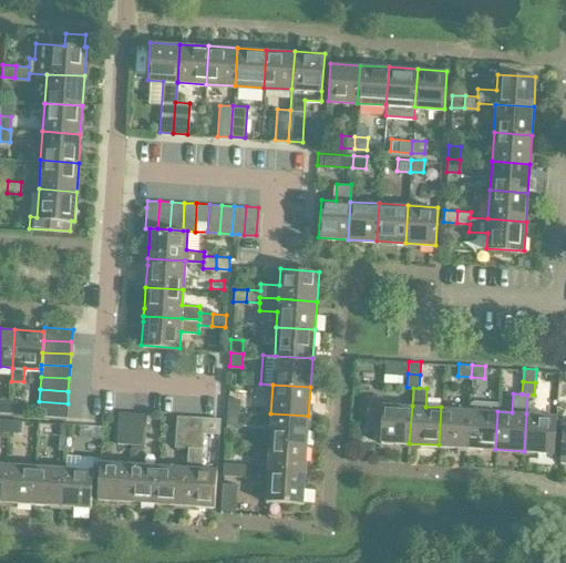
[(227,397),(226,410),(238,411),(239,398),(227,397)]
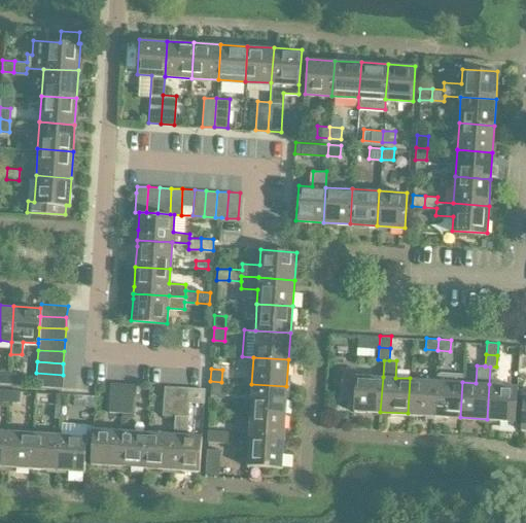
[(0,381),(8,382),(8,371),(0,370),(0,381)]
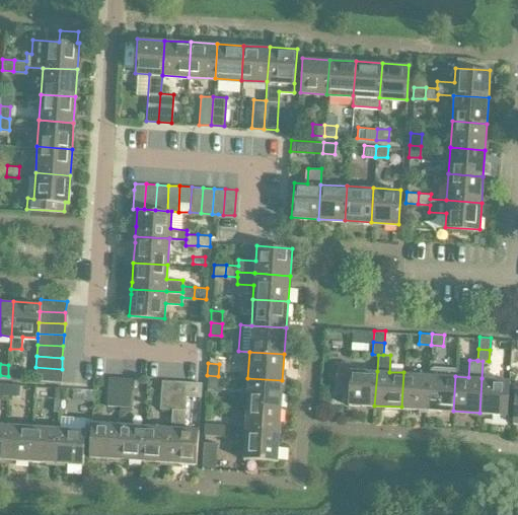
[(348,403),(374,406),(377,371),(351,369),(351,365),(337,364),(335,388),(349,389),(348,403)]
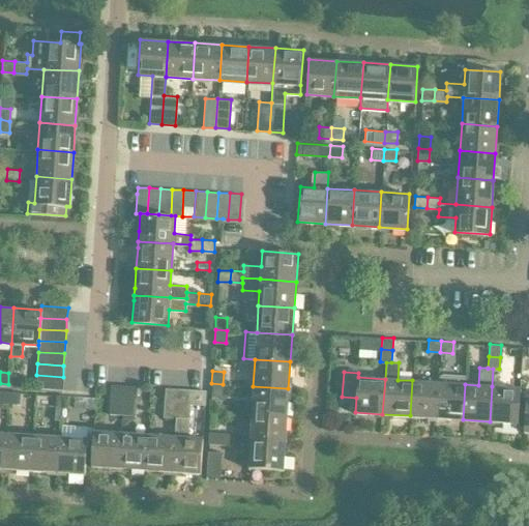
[(8,373),(8,384),(21,385),(21,374),(8,373)]
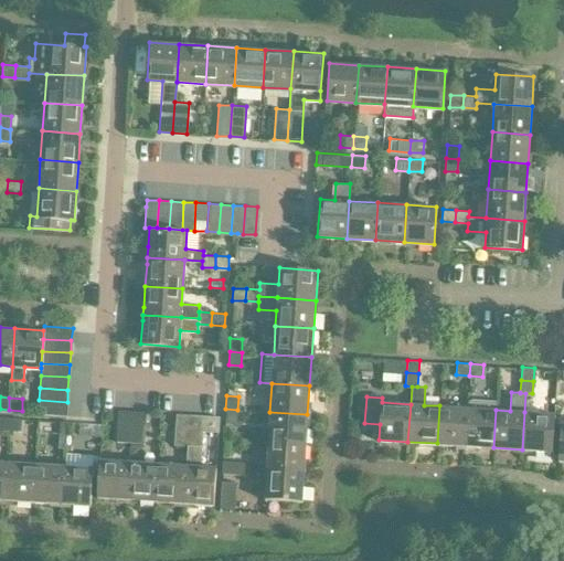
[(465,445),(493,447),(496,410),(497,401),(468,399),(467,408),(465,445)]
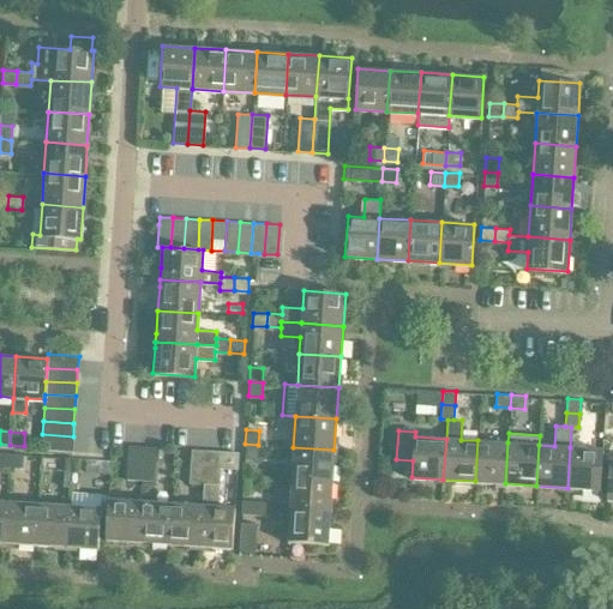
[(73,436),(42,434),(42,447),(72,450),(73,436)]
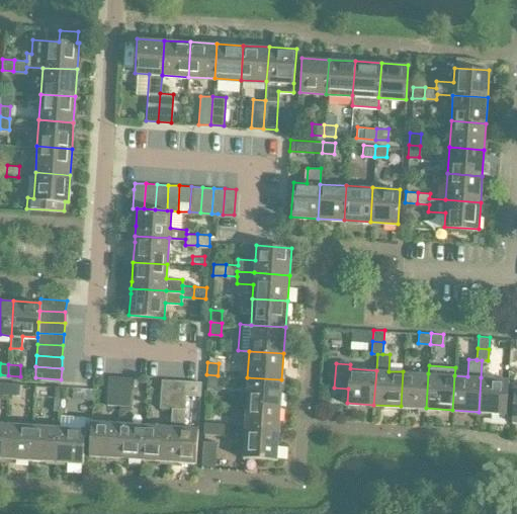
[(401,406),(426,408),(428,373),(403,371),(401,406)]
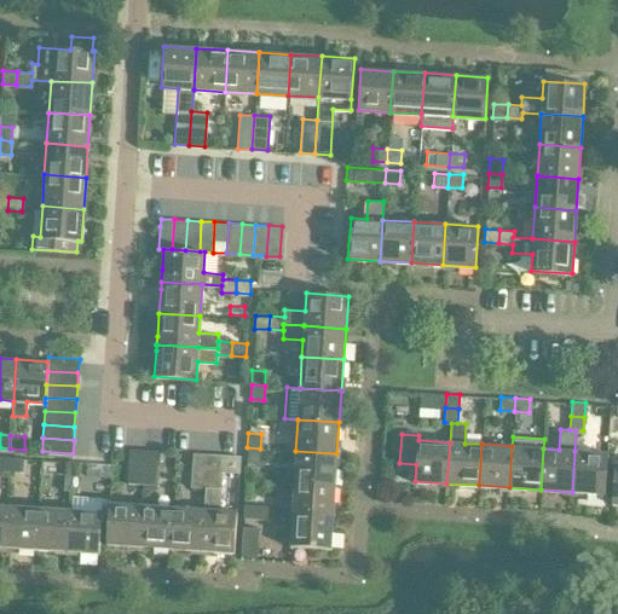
[(260,449),(247,447),(246,462),(259,463),(260,449)]
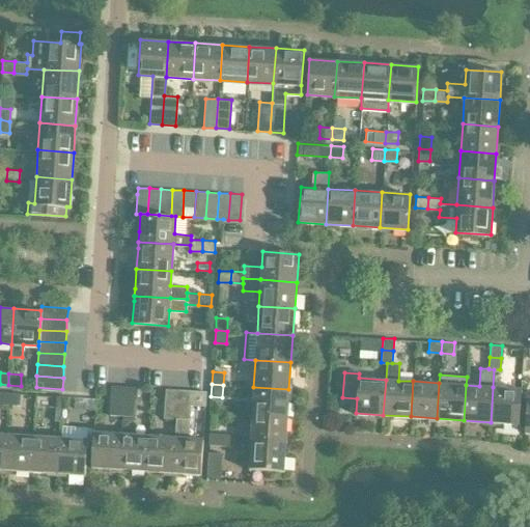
[(109,414),(122,415),(124,385),(111,385),(109,414)]
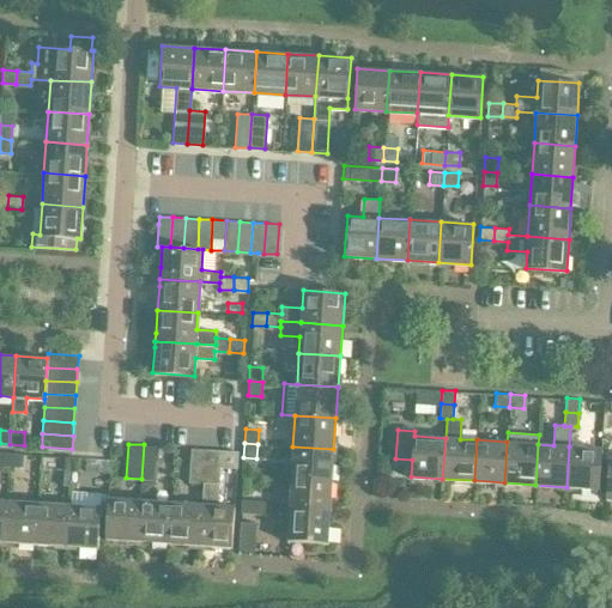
[(144,444),(141,479),(156,479),(158,445),(144,444)]
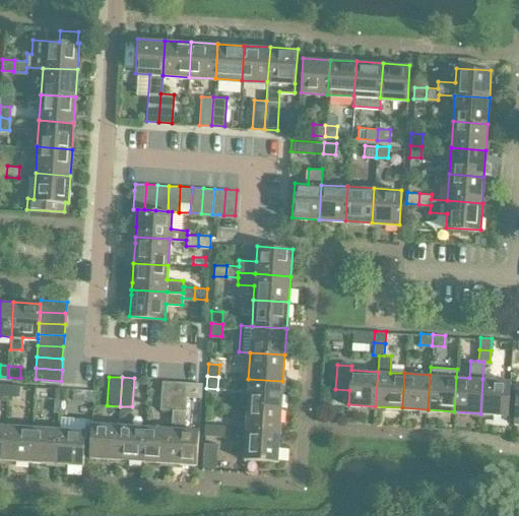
[(248,379),(247,405),(280,407),(282,381),(248,379)]
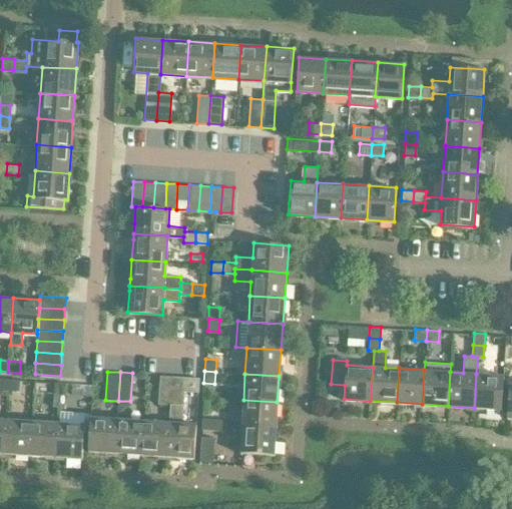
[(476,374),(474,408),(501,410),(503,375),(476,374)]
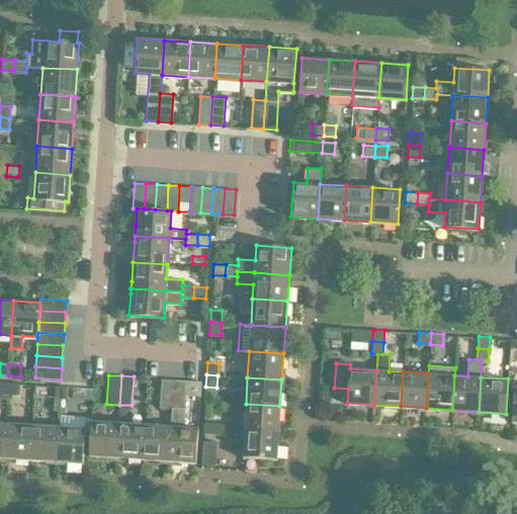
[(159,407),(172,408),(173,379),(161,378),(159,407)]
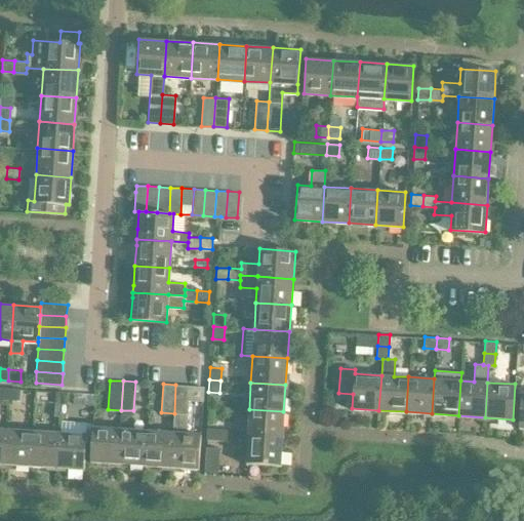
[(172,432),(170,468),(198,470),(200,434),(183,433),(185,413),(187,414),(188,399),(202,400),(203,386),(175,385),(174,413),(172,432)]
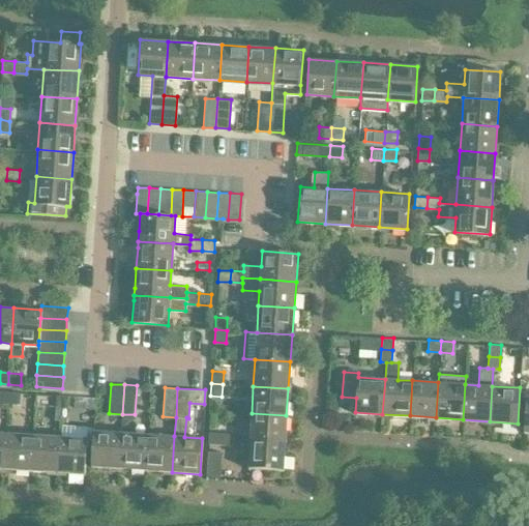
[(7,390),(7,402),(19,403),(20,391),(7,390)]
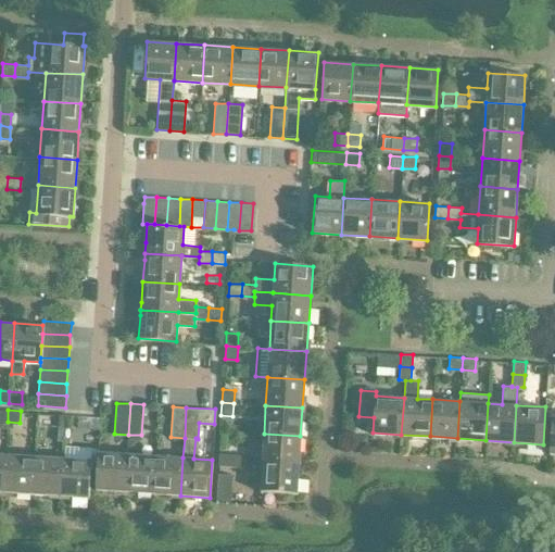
[(59,413),(58,426),(70,427),(71,414),(59,413)]
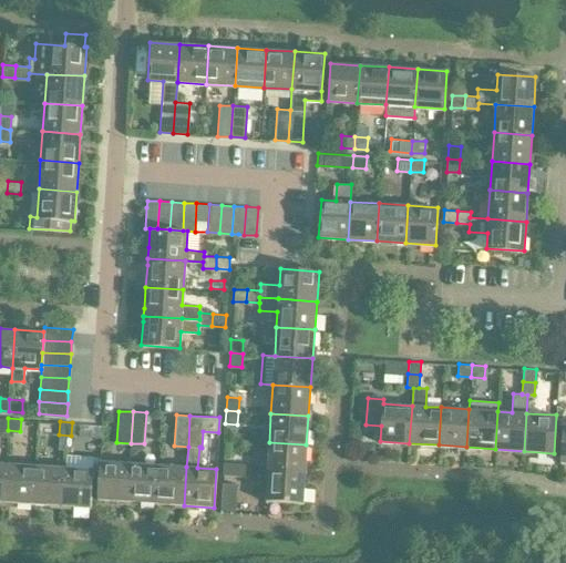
[(71,436),(59,434),(58,448),(64,449),(70,449),(71,436)]
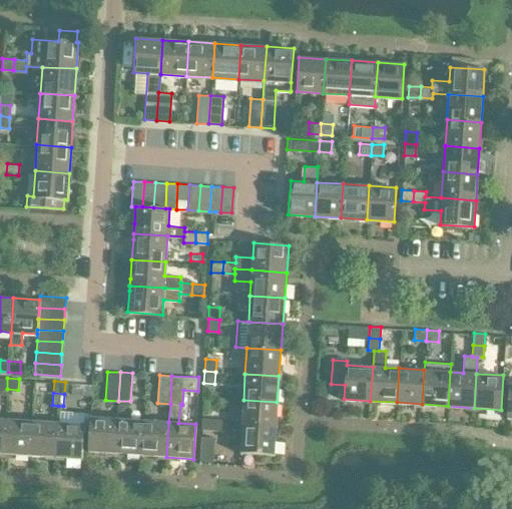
[(243,400),(241,426),(275,428),(277,402),(243,400)]
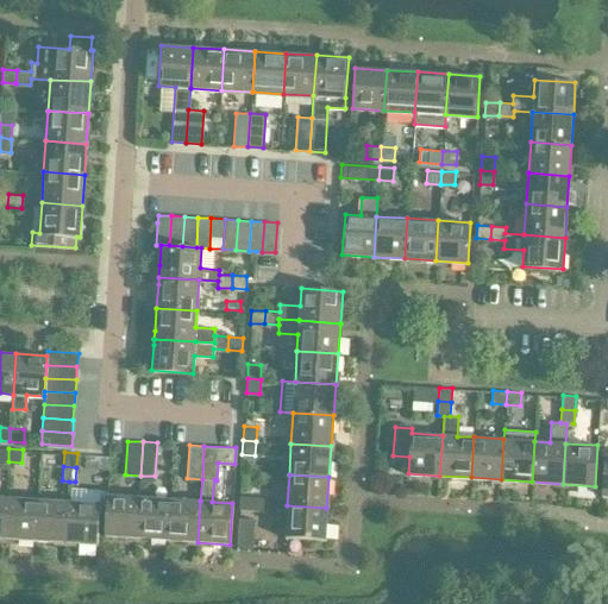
[(104,534),(136,536),(138,496),(106,495),(106,503),(104,534)]
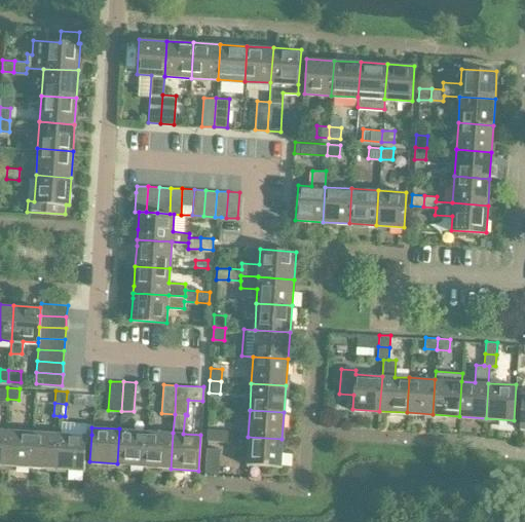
[(207,440),(218,440),(219,429),(207,427),(207,440)]
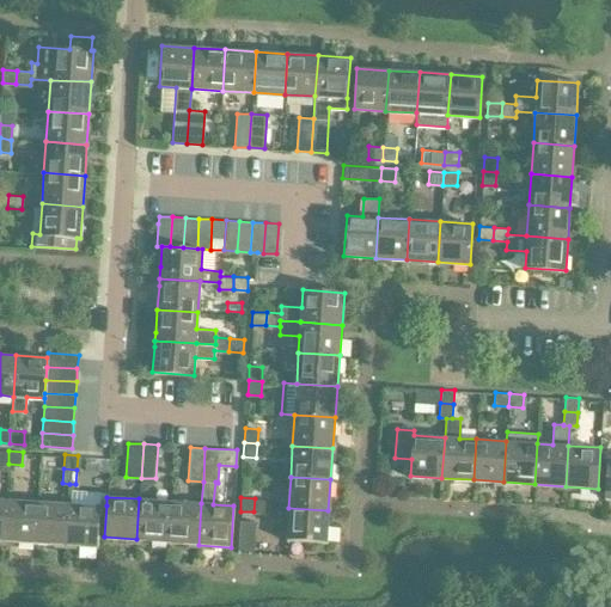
[(136,539),(167,541),(170,501),(139,498),(136,539)]
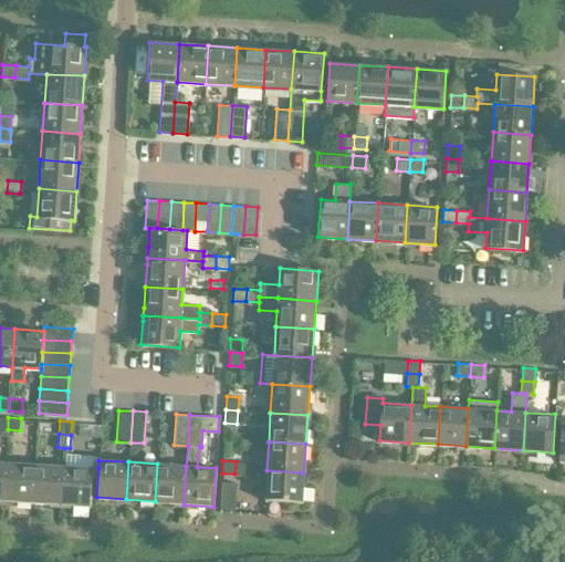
[(236,461),(234,474),(248,475),(249,469),(249,462),(236,461)]
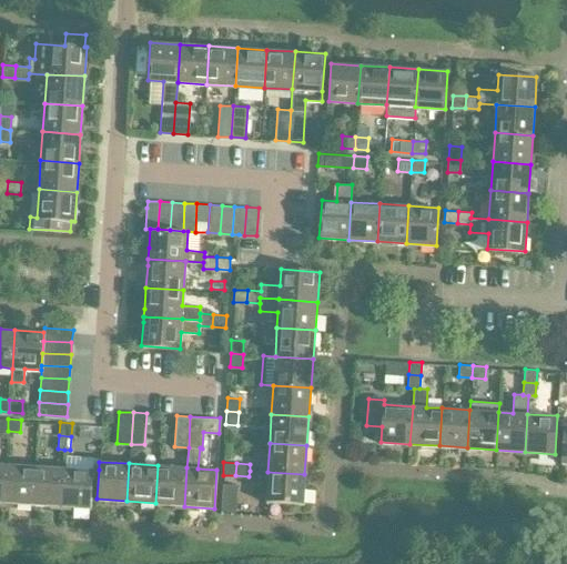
[(3,502),(31,504),(34,465),(6,464),(3,502)]
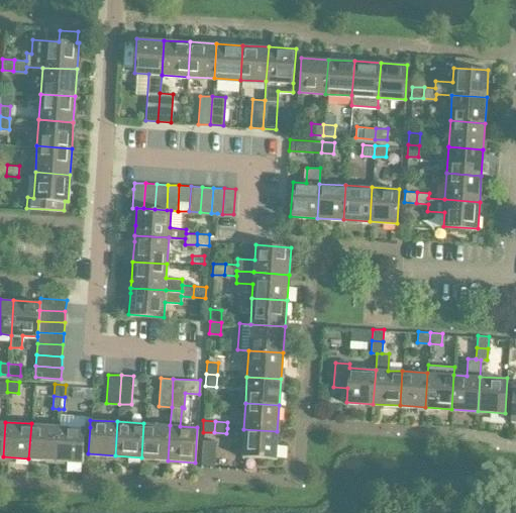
[(28,458),(55,459),(58,425),(31,423),(28,458)]
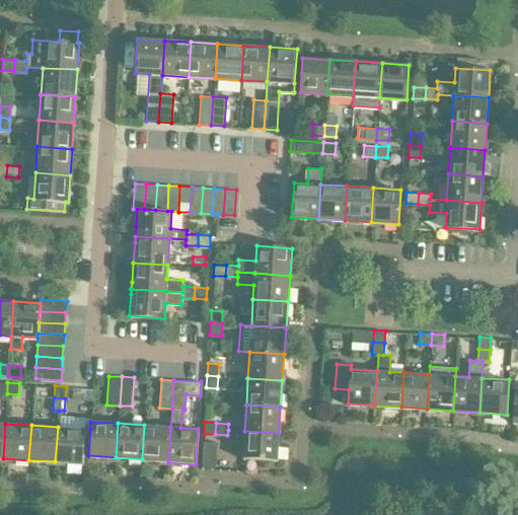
[(142,459),(168,462),(170,427),(144,425),(142,459)]
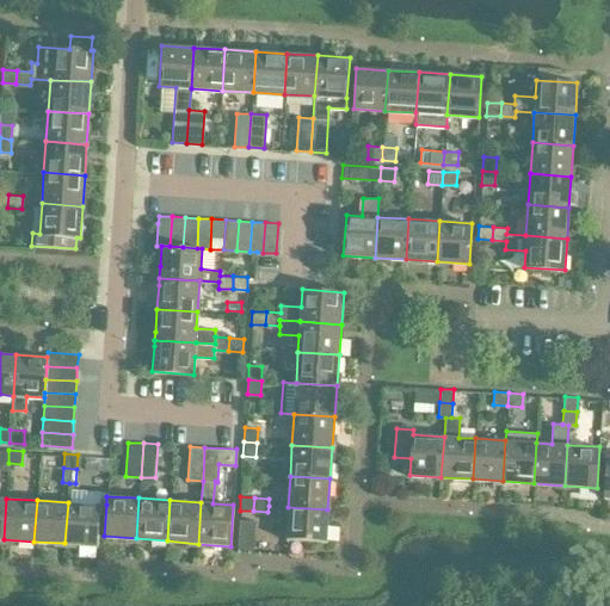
[(68,502),(65,543),(97,545),(99,505),(68,502)]
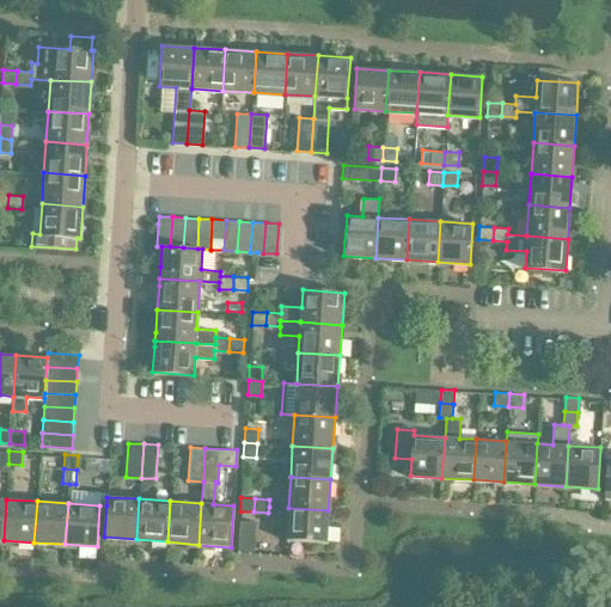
[(328,510),(288,508),(286,539),(305,540),(325,543),(328,510)]
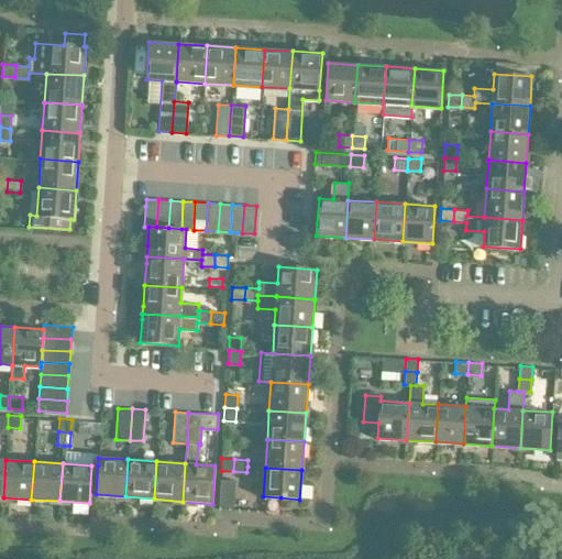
[(237,478),(220,478),(220,504),(235,505),(237,478)]
